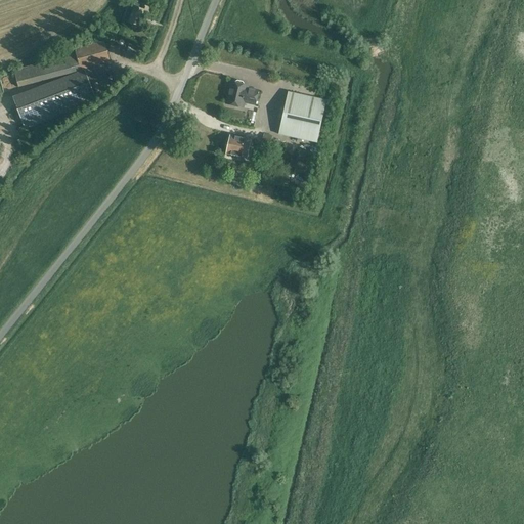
[(147,18),(150,7),(136,2),(129,23),(141,28),(144,17),(147,18)]
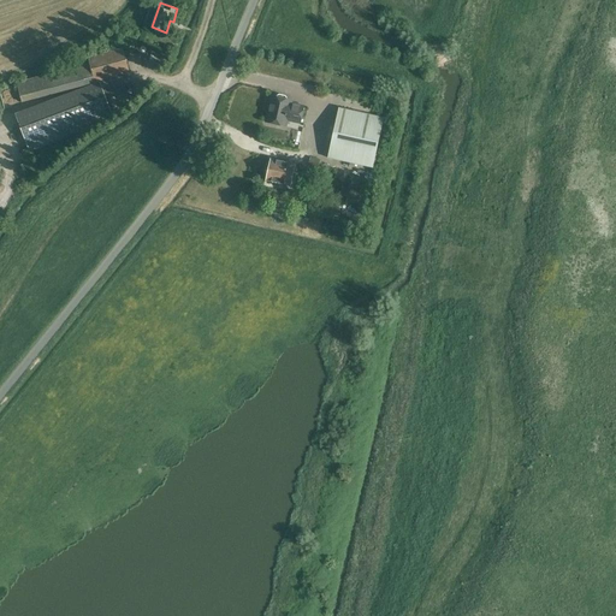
[(86,84),(130,72),(124,48),(89,58),(89,59),(51,69),(43,71),(46,75),(16,82),(22,102),(86,84)]
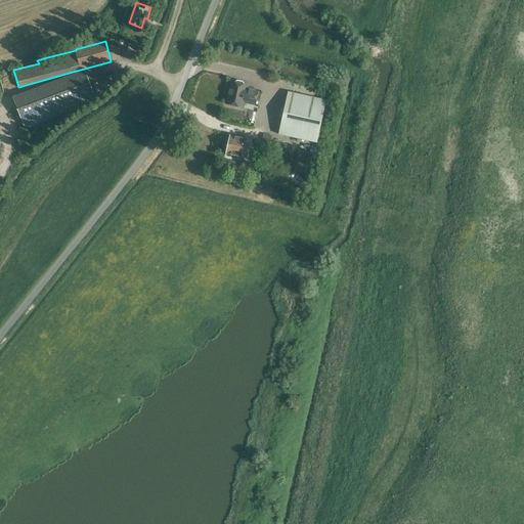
[(25,129),(45,122),(89,104),(87,100),(113,91),(104,71),(89,78),(86,71),(14,98),(25,129)]
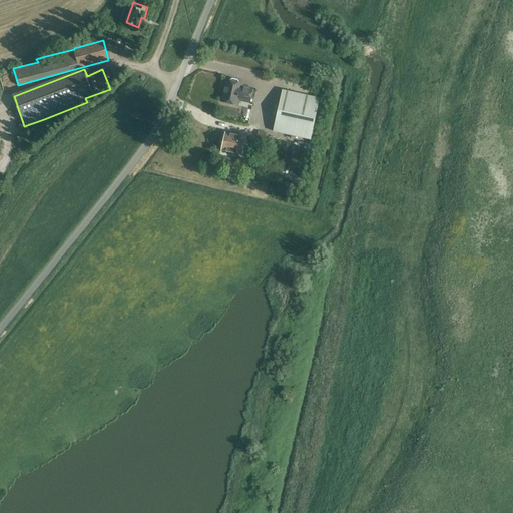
[(238,82),(237,80),(232,79),(230,80),(230,81),(226,80),(224,93),(223,94),(222,98),(222,99),(222,102),(237,105),(238,99),(249,102),(252,89),(244,87),(244,88),(240,87),(241,84),(238,83),(238,82)]
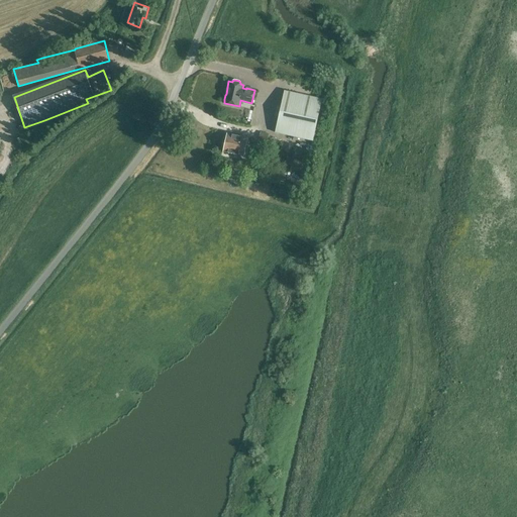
[(313,141),(322,99),(284,91),(275,133),(313,141)]
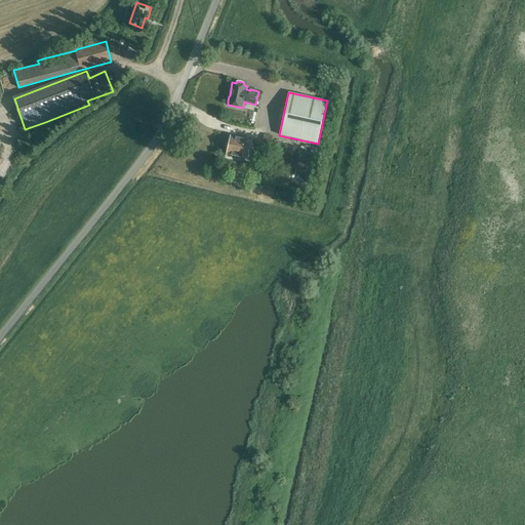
[(248,158),(252,140),(231,135),(227,154),(248,158)]
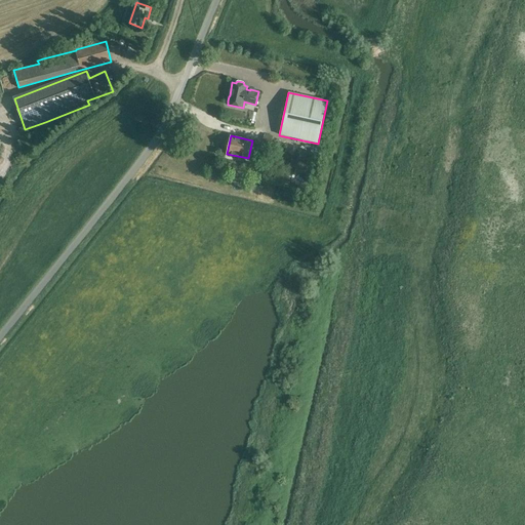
[(271,144),(272,137),(264,135),(263,142),(271,144)]
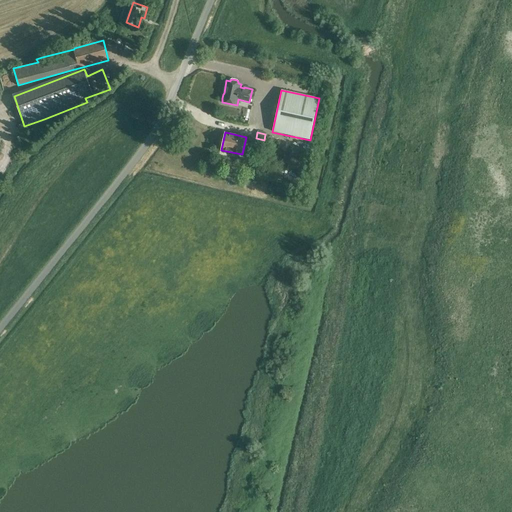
All buildings are outlined.
